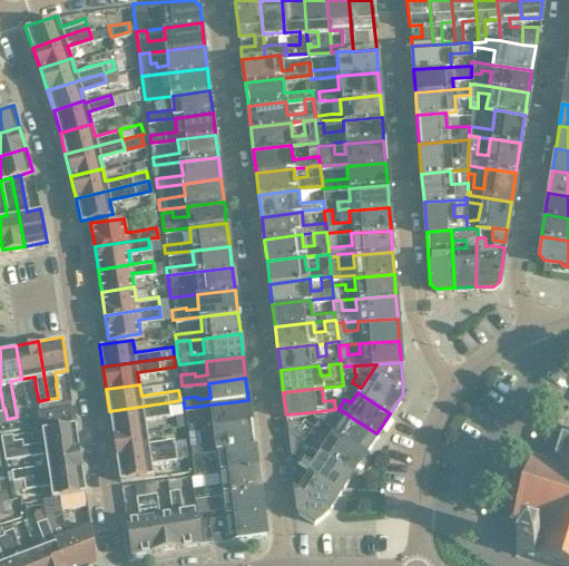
[(39,410),(71,406),(70,398),(49,401),(49,400),(38,402),(39,410)]
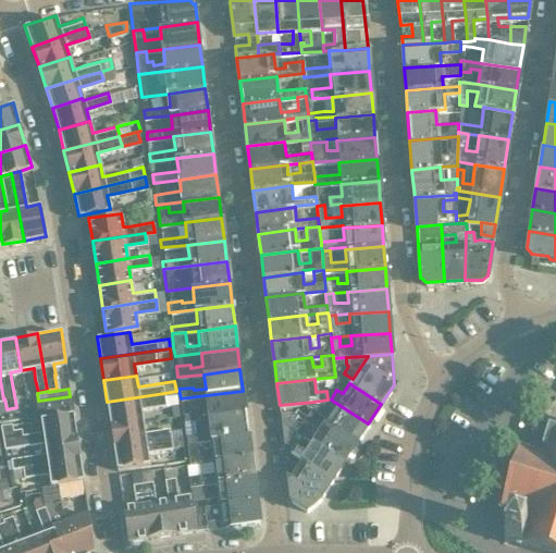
[(243,391),(206,395),(208,409),(182,413),(183,420),(209,417),(245,413),(243,391)]
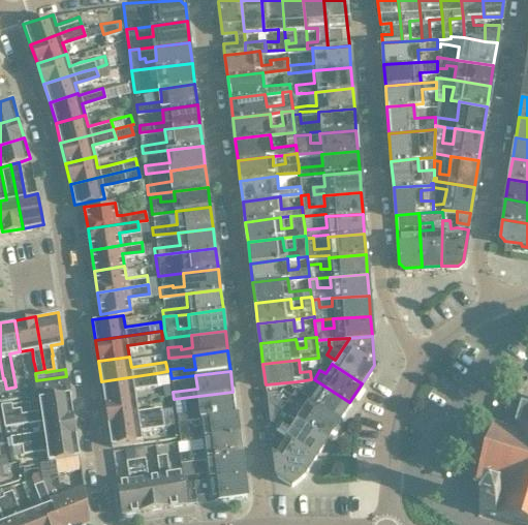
[(157,382),(156,373),(101,381),(104,402),(135,397),(133,385),(157,382)]
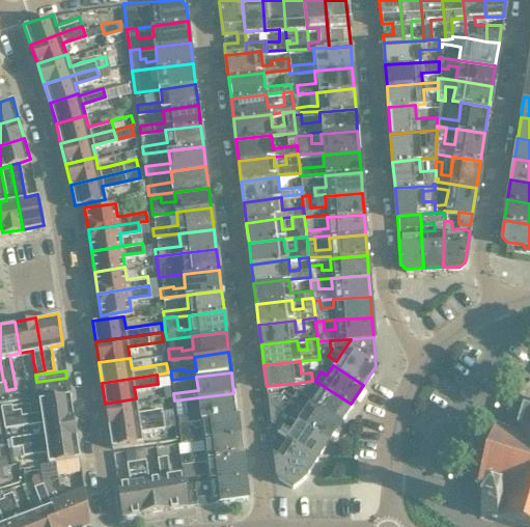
[(67,378),(66,378),(36,382),(38,398),(39,398),(70,393),(67,378)]
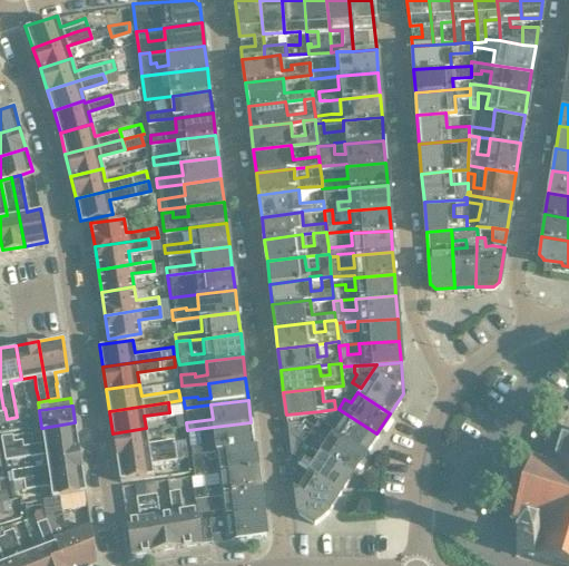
[(339,409),(335,409),(321,411),(337,422),(331,432),(364,452),(376,433),(339,409)]
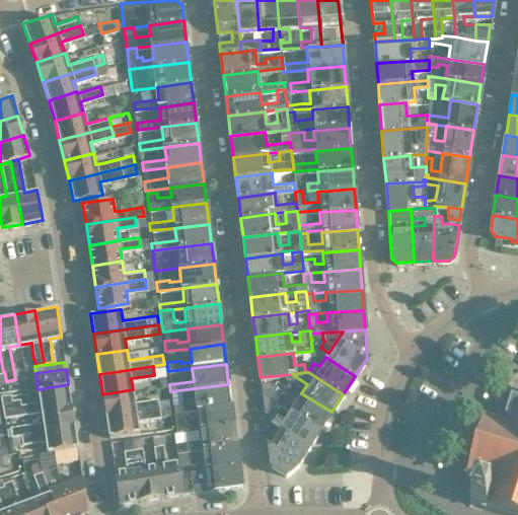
[(271,381),(261,382),(262,391),(266,394),(282,405),(290,410),(320,429),(331,412),(301,393),(295,402),(275,388),(277,385),(271,381)]
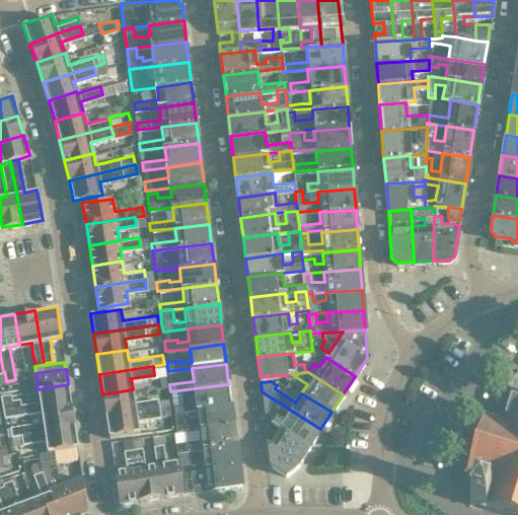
[(29,402),(20,403),(19,397),(11,398),(10,392),(0,394),(3,416),(42,411),(42,410),(71,405),(68,384),(39,389),(41,400),(29,402)]
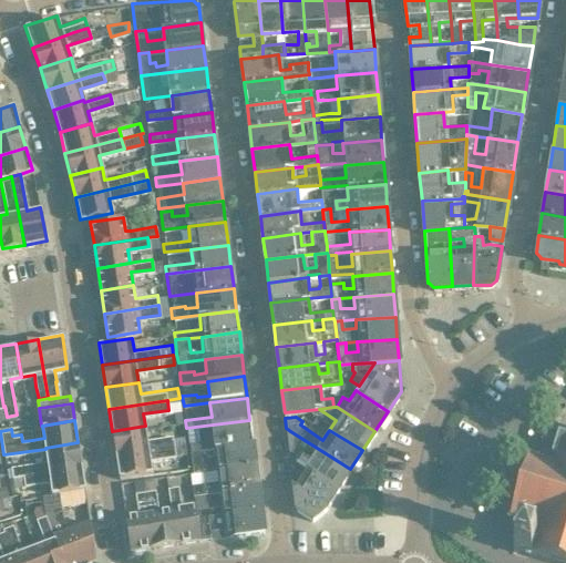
[(199,449),(215,447),(253,442),(249,420),(213,425),(186,428),(188,450),(199,449)]
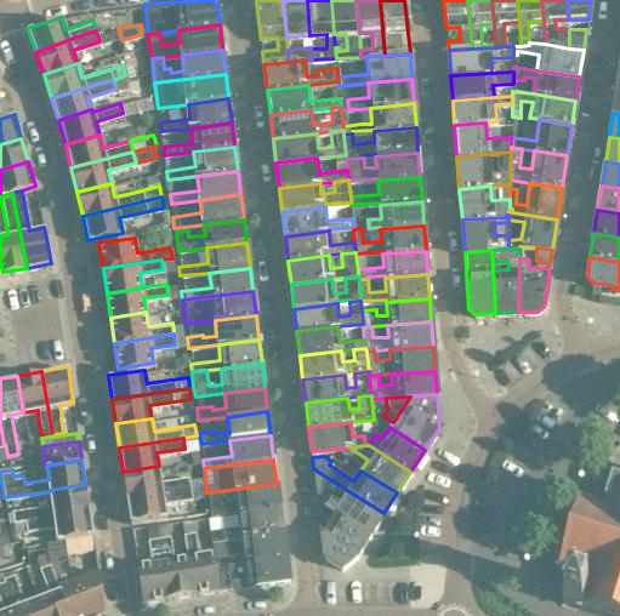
[(160,479),(159,466),(123,472),(126,496),(189,486),(188,474),(160,479)]
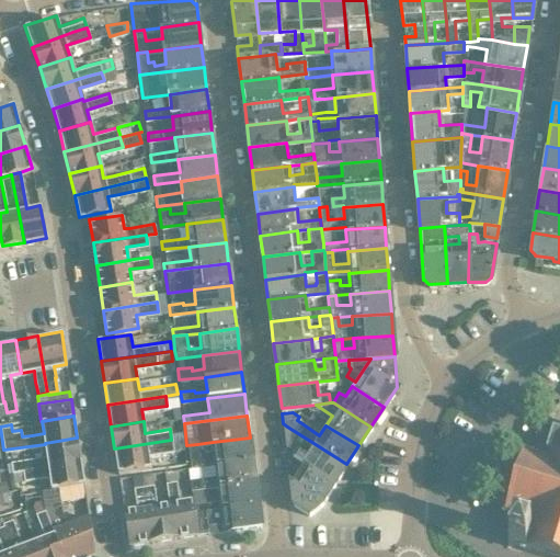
[(525,450),(522,448),(503,511),(506,512),(506,511),(515,513),(516,514),(513,523),(512,523),(506,541),(522,545),(522,546),(559,556),(559,427),(541,422),(535,433),(535,445),(537,446),(534,454),(524,452),(525,450)]
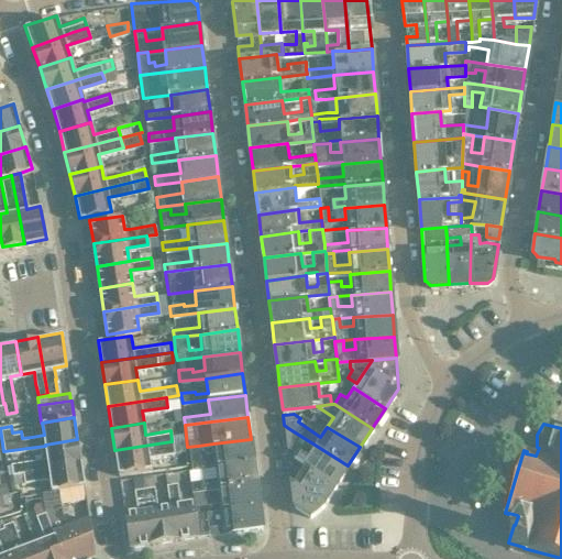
[(306,439),(288,428),(284,425),(287,453),(335,484),(348,466),(315,445),(307,457),(298,451),(306,439)]
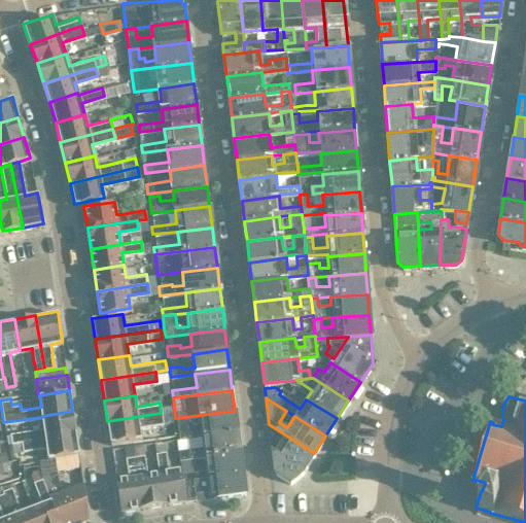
[(32,428),(23,430),(9,432),(10,442),(75,431),(72,411),(42,416),(42,417),(44,427),(32,428)]
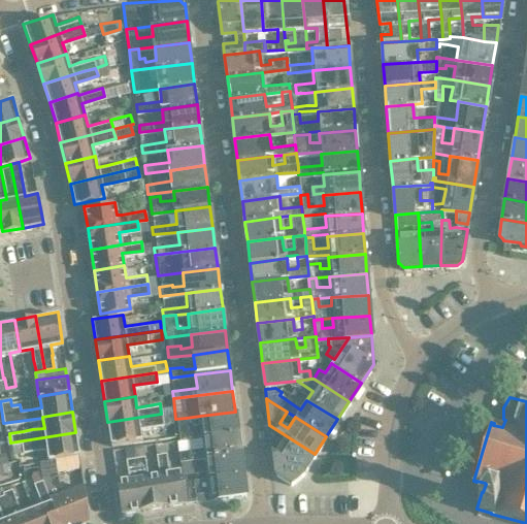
[(186,418),(175,419),(177,439),(184,438),(203,436),(237,431),(235,412),(200,416),(202,426),(187,427),(186,418)]
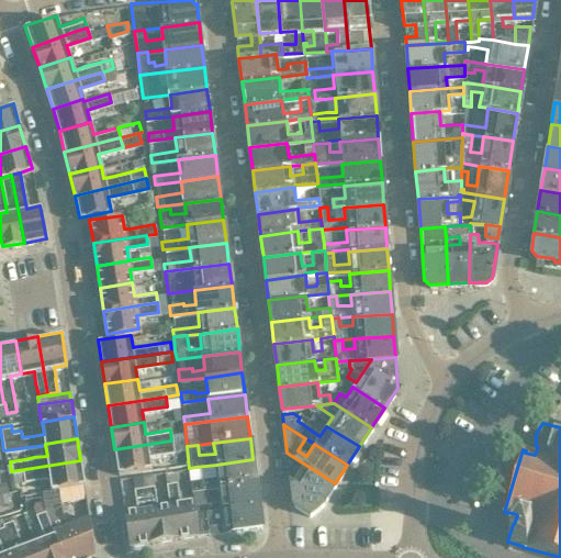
[(171,441),(114,449),(118,471),(150,467),(148,454),(174,450),(171,441)]
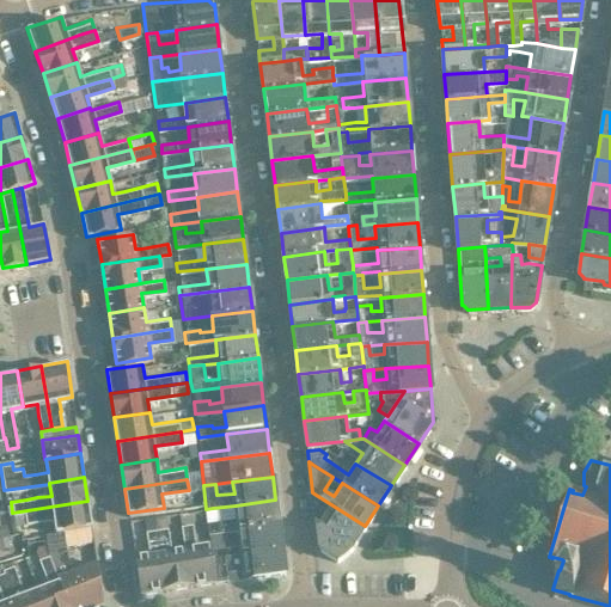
[(352,546),(365,526),(312,492),(319,547),(336,558),(352,546)]
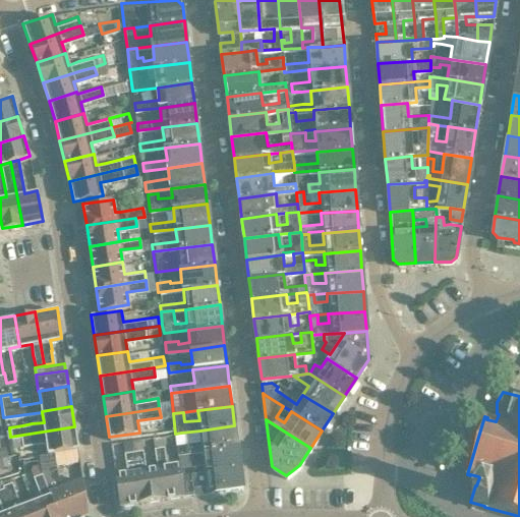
[(181,433),(175,434),(178,454),(203,451),(237,446),(234,425),(200,431),(201,441),(183,444),(181,433)]
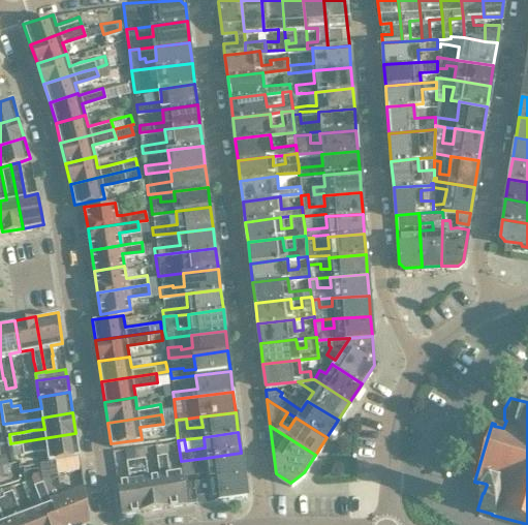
[(75,433),(10,443),(12,453),(47,448),(49,459),(79,454),(75,433)]
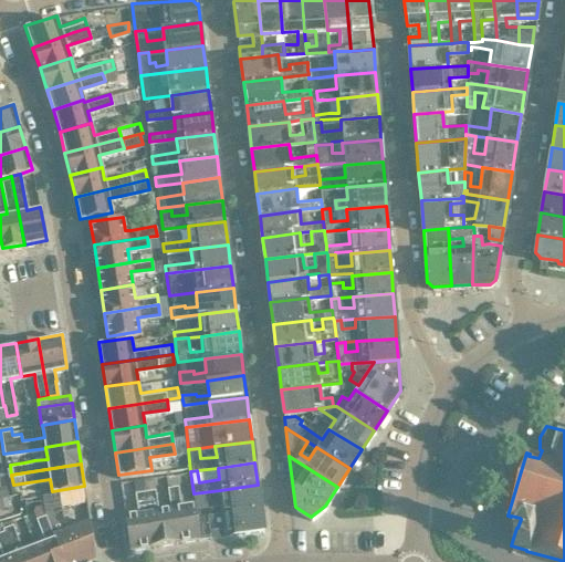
[(157,509),(156,505),(153,475),(142,476),(152,544),(176,540),(170,507),(157,509)]
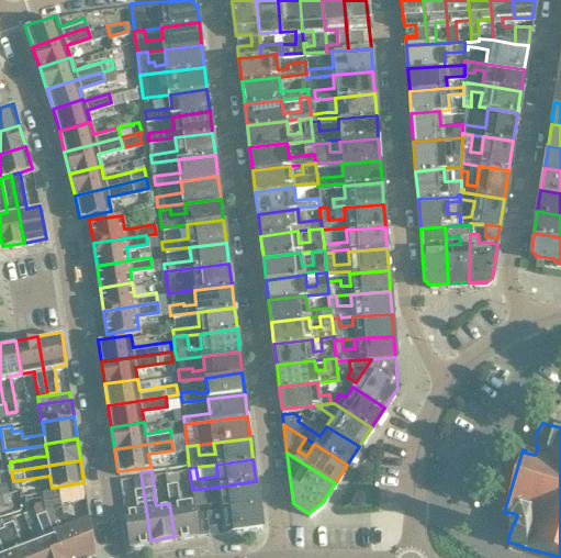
[(136,509),(123,511),(128,544),(150,540),(141,472),(131,475),(135,503),(136,509)]
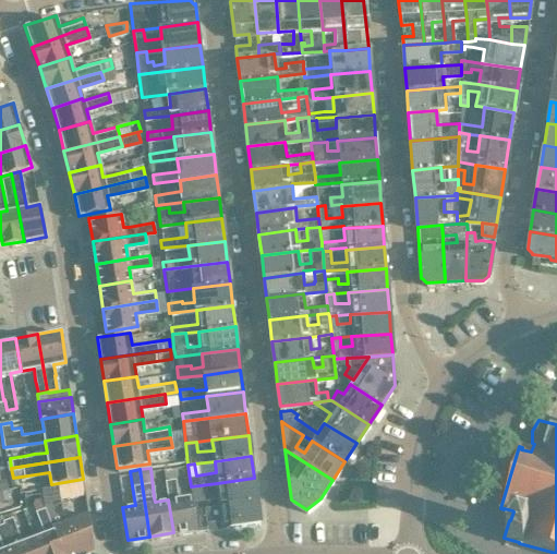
[(0,489),(7,488),(11,486),(8,476),(0,478),(0,489)]
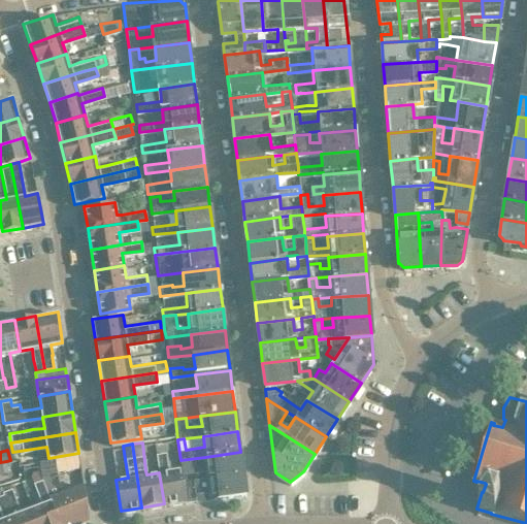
[(167,471),(167,466),(165,451),(156,453),(158,467),(159,472),(164,503),(186,500),(183,480),(182,472),(180,469),(167,471)]
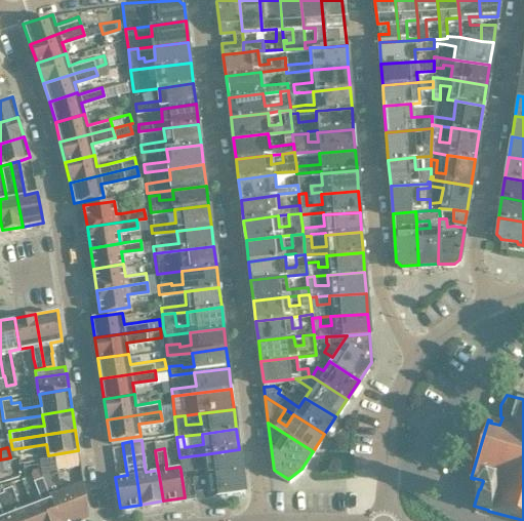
[(239,449),(204,454),(206,467),(180,470),(182,477),(241,470),(239,449)]
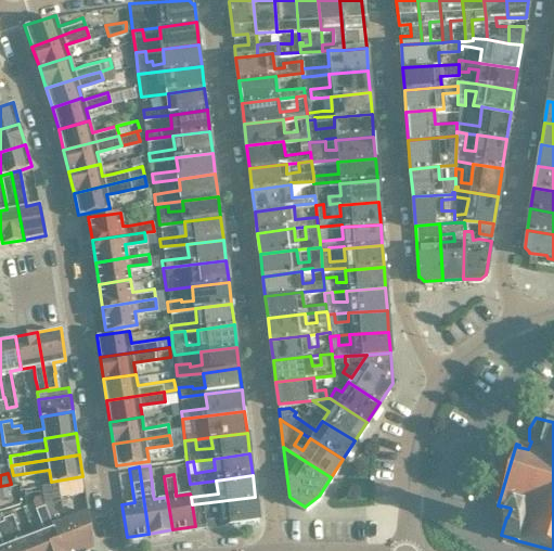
[(82,476),(51,482),(41,483),(43,494),(44,499),(48,509),(60,504),(59,494),(85,489),(82,476)]
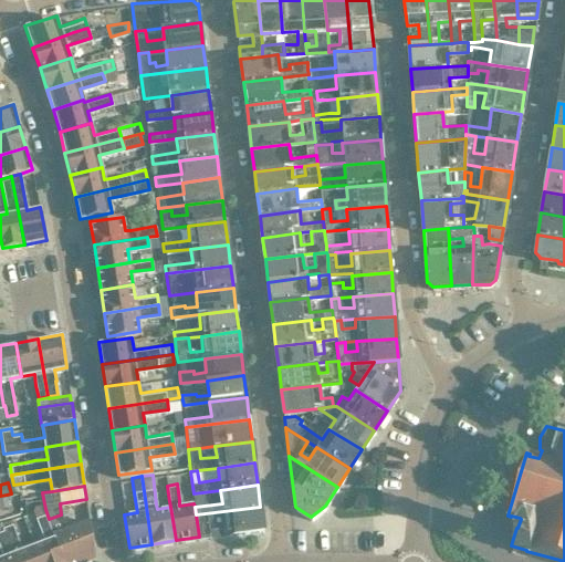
[(7,495),(0,496),(0,506),(9,503),(7,495)]
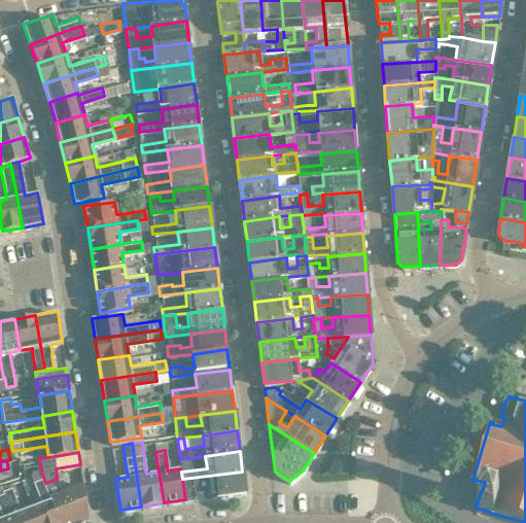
[(242,472),(182,479),(185,499),(195,497),(195,493),(209,491),(209,496),(243,491),(244,492),(245,492),(242,472)]
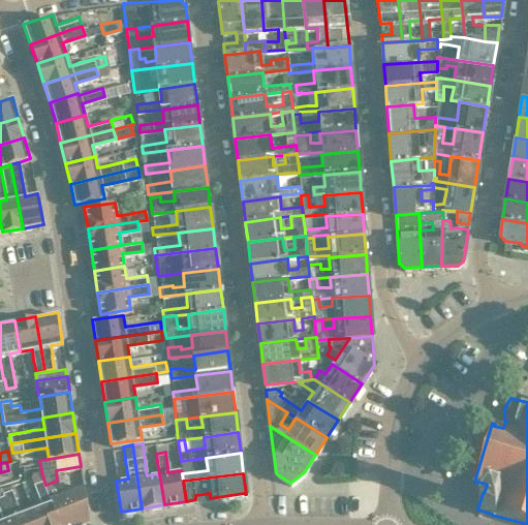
[(32,480),(38,494),(42,504),(31,508),(36,524),(59,524),(50,497),(50,496),(45,485),(42,475),(32,480)]
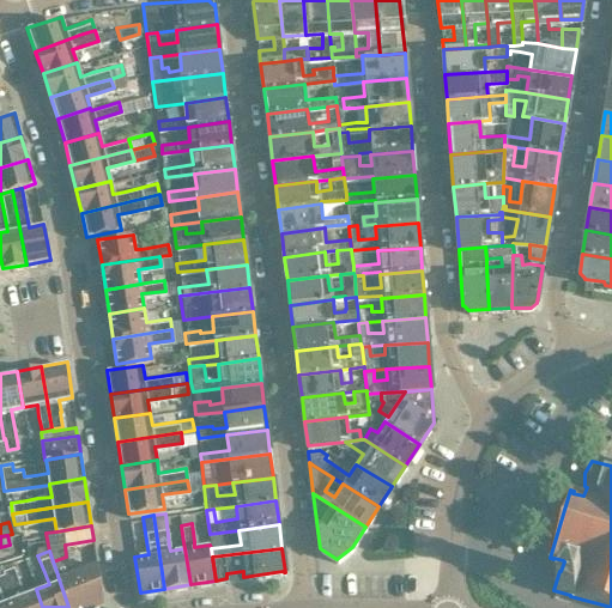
[(12,559),(0,564),(17,607),(42,607),(36,589),(24,594),(12,559)]
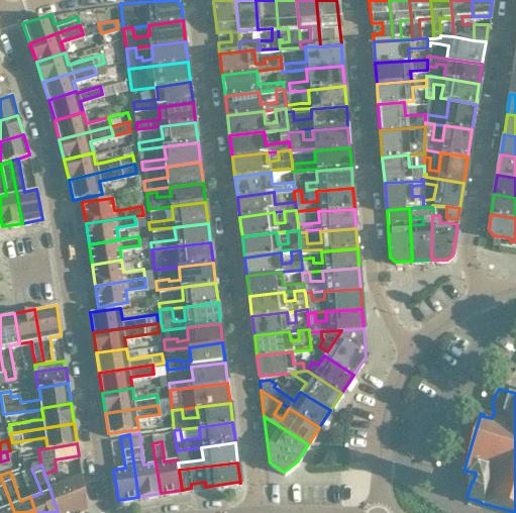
[(81,473),(48,485),(48,486),(58,512),(74,512),(87,508),(81,473)]
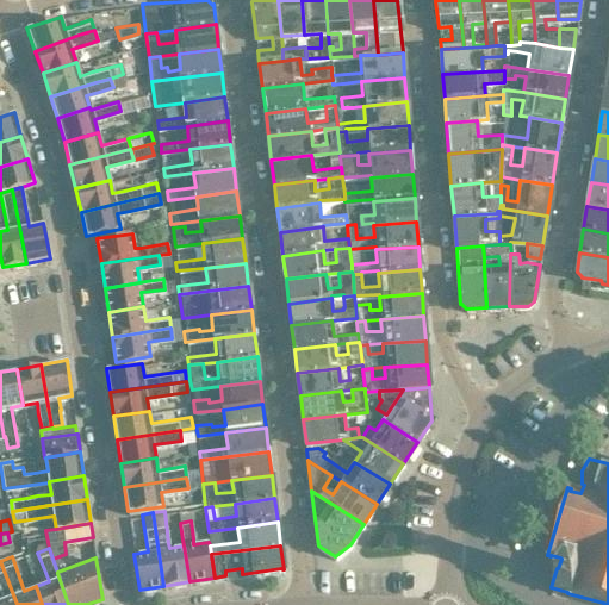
[(17,604),(0,561),(0,588),(4,598),(0,599),(0,604),(17,604)]
